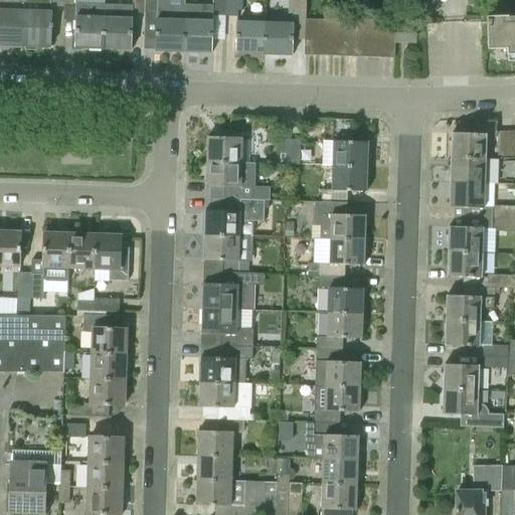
[(0,0),(0,45),(23,46),(24,10),(24,0),(0,0)]
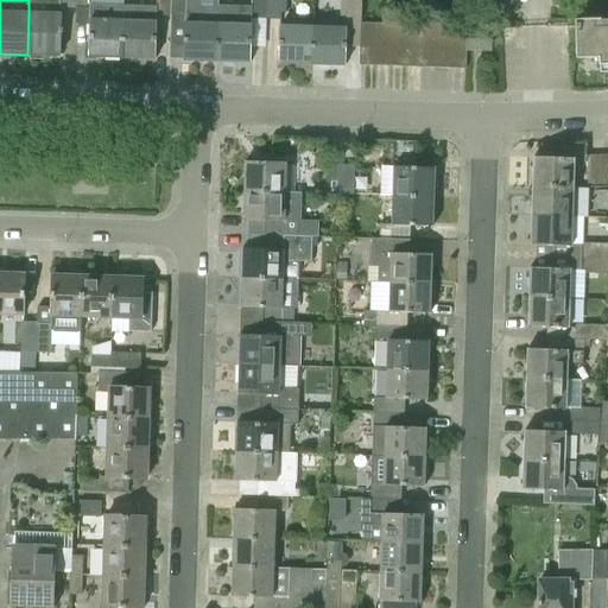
[(76,0),(29,0),(29,12),(27,55),(61,56),(62,8),(76,8),(76,0)]
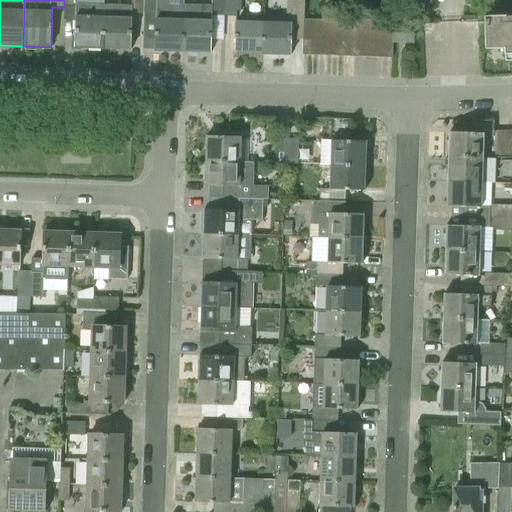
[(75,48),(103,49),(104,5),(77,4),(77,0),(64,0),(64,7),(64,21),(75,22),(75,48)]
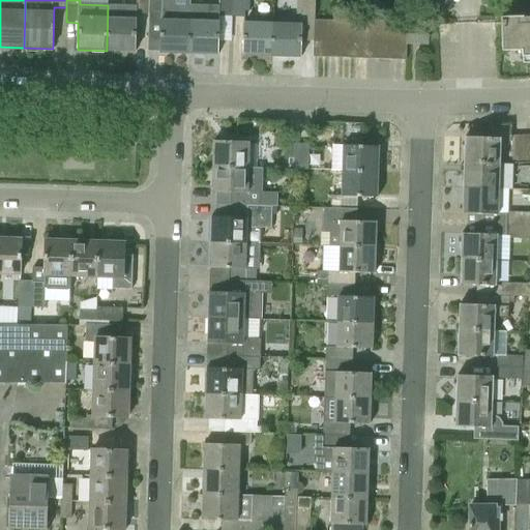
[(110,4),(107,51),(136,52),(137,15),(149,15),(149,0),(136,0),(136,5),(110,4)]
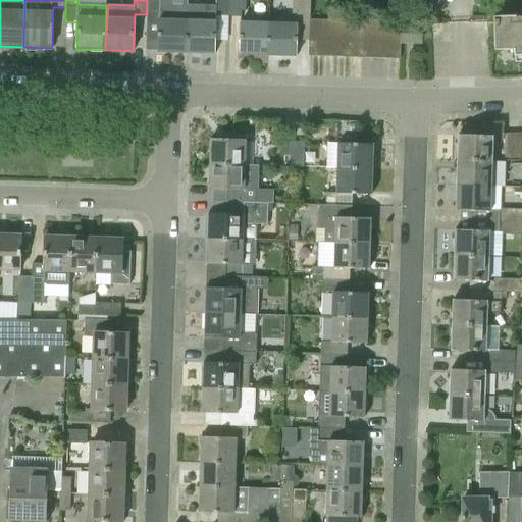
[(187,52),(188,20),(173,19),(173,0),(147,0),(147,14),(159,14),(158,51),(187,52)]
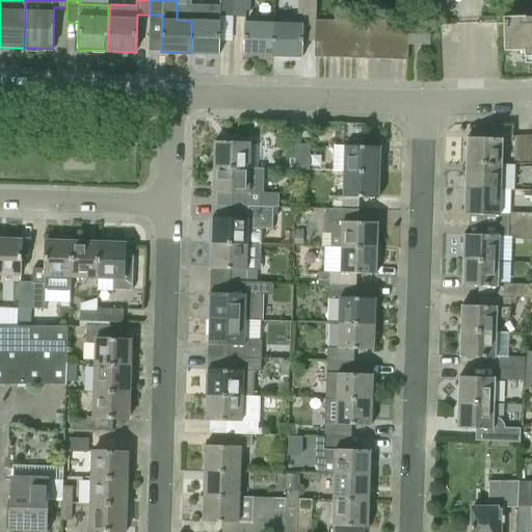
[(191,21),(190,53),(219,54),(220,17),(233,17),(234,0),(219,0),(219,6),(210,5),(209,21),(191,21)]
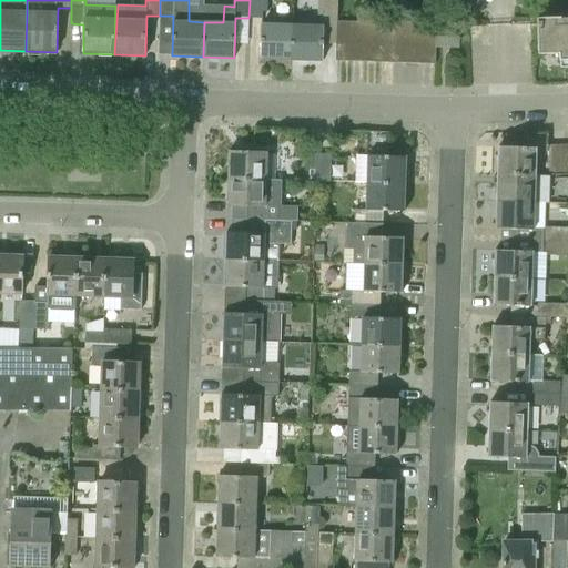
[(250,0),(249,18),(262,19),(263,12),(267,12),(267,0),(250,0)]
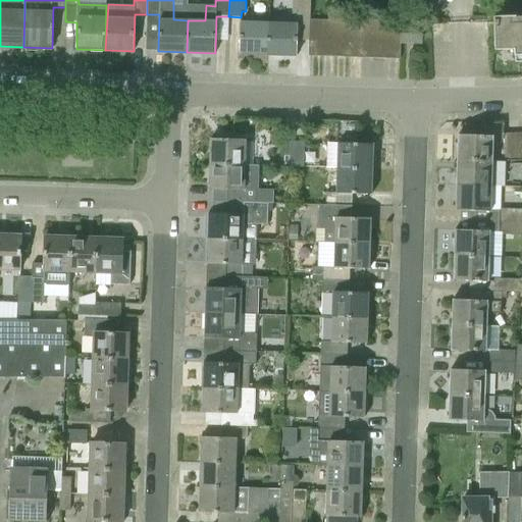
[(298,41),(309,41),(310,19),(310,0),(292,0),(292,14),(298,14),(298,25),(268,24),(267,55),(297,56),(298,41)]
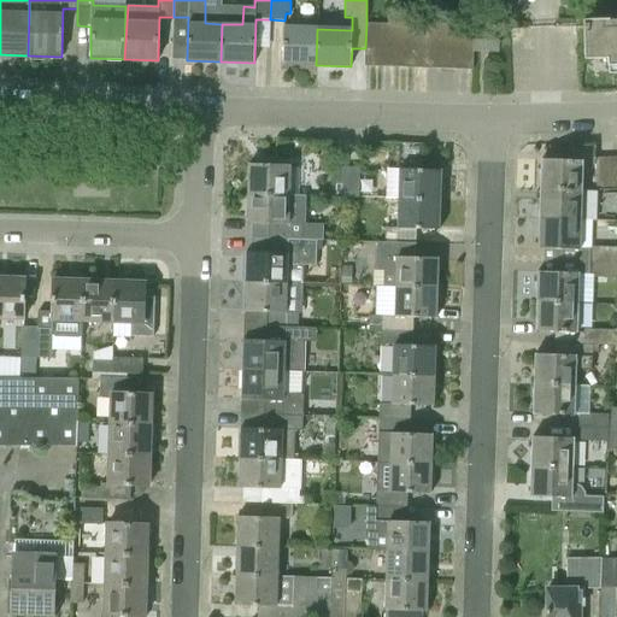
[(616,19),(583,22),(585,60),(607,60),(607,68),(616,66),(616,19)]
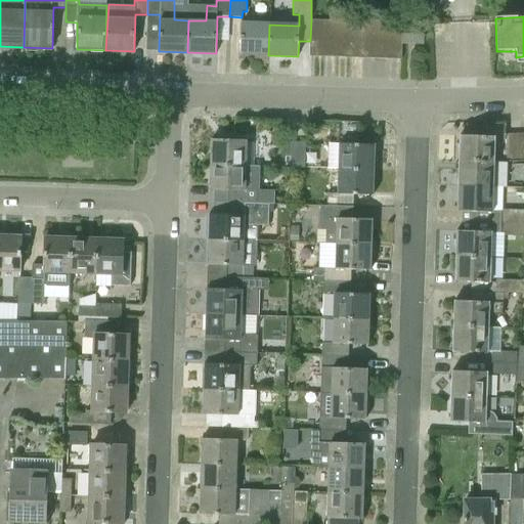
[(310,56),(323,57),(324,20),(311,19),(310,41),(310,56)]
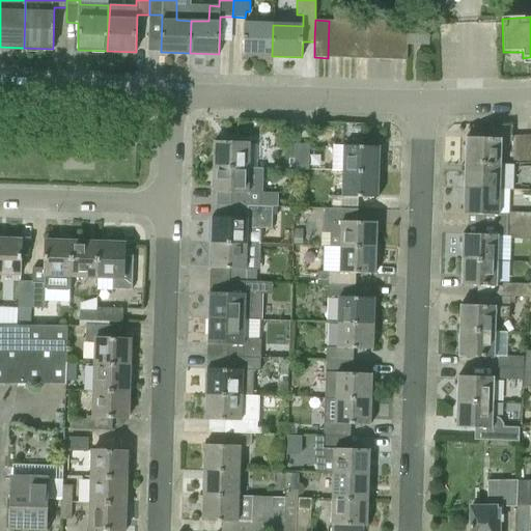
[(328,58),(341,58),(342,21),(329,21),(328,58)]
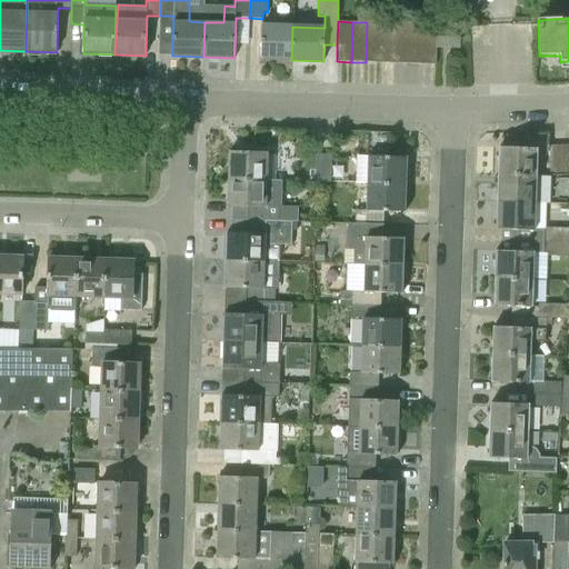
[(366,62),(379,63),(380,23),(367,22),(366,62)]
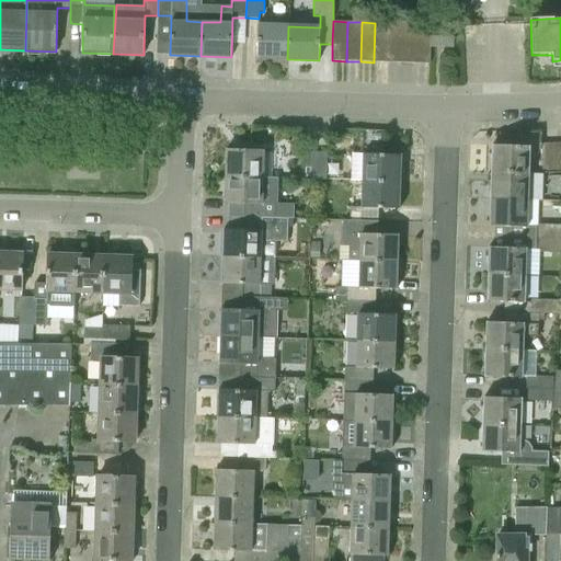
[(374,63),(388,63),(389,23),(375,23),(374,63)]
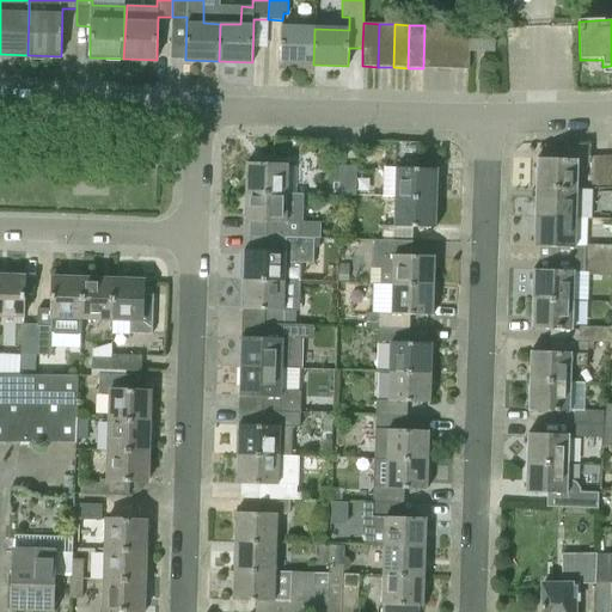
[(423,68),(439,69),(440,26),(424,25),(423,68)]
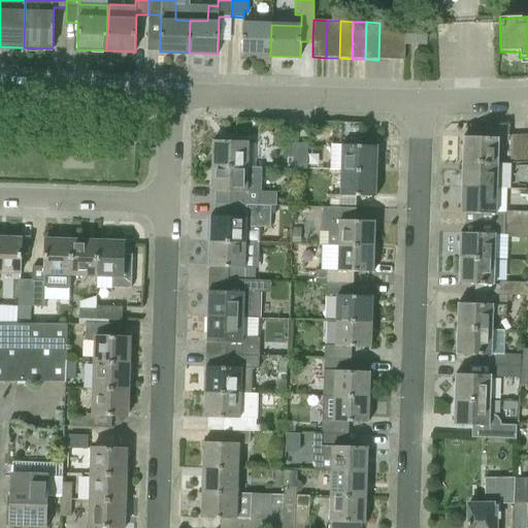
[(378,60),(392,60),(393,23),(380,23),(378,60)]
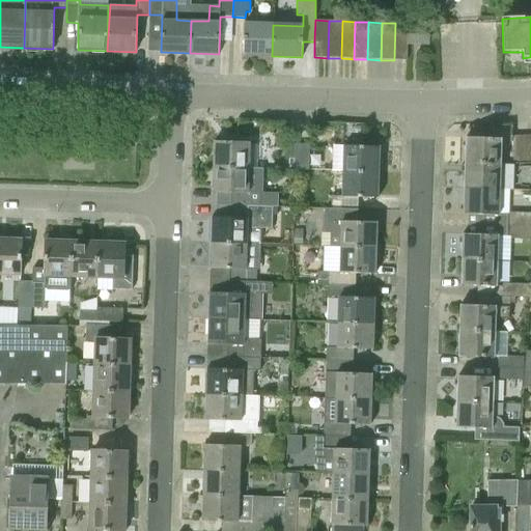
[(408,60),(408,43),(409,26),(409,23),(395,23),(394,60),(408,60)]
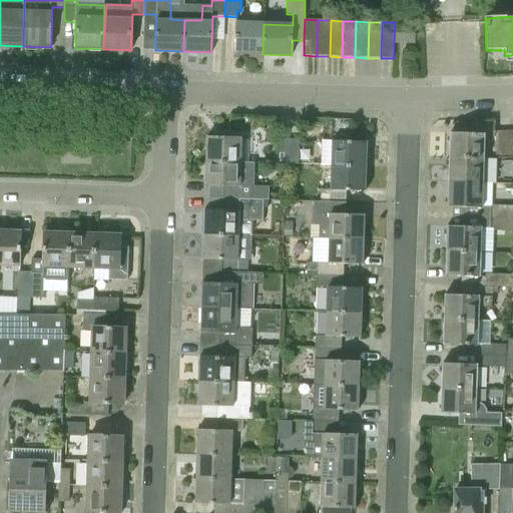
[(235,53),(263,54),(264,24),(236,23),(235,53)]
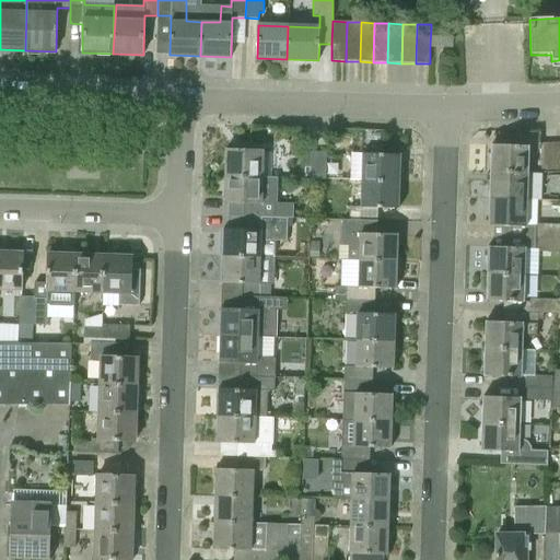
[(431,27),(430,45),(452,46),(452,28),(431,27)]
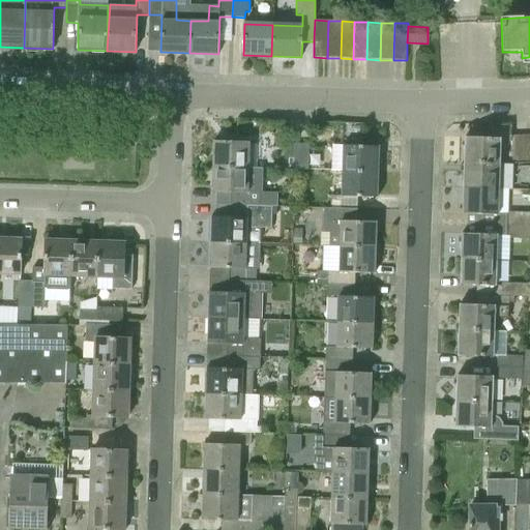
[(512,164),(526,163),(525,136),(511,136),(512,164)]
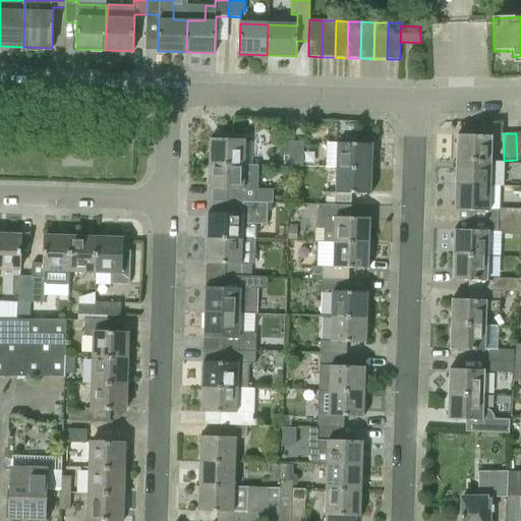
[(456,159),(491,161),(493,136),(457,135),(456,159)]
